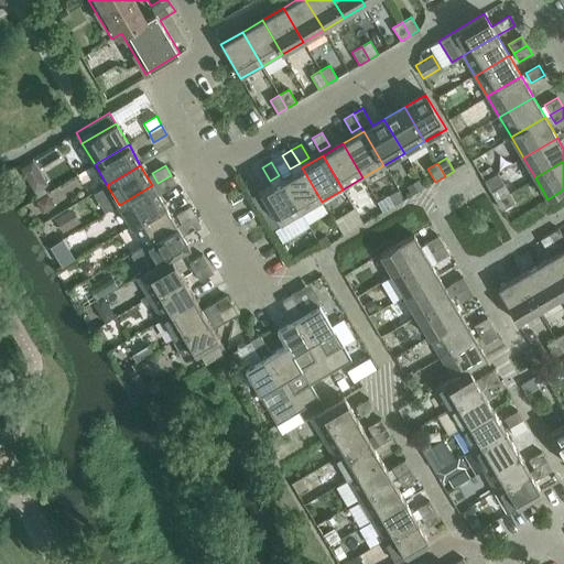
[(302,167),(282,180),(302,214),(322,202),(302,167)]
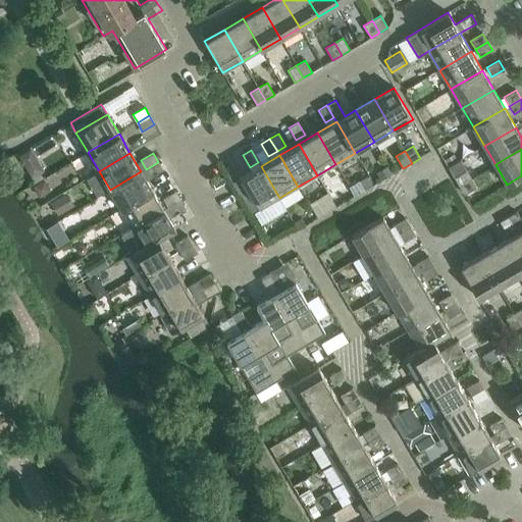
[(37,159),(25,166),(32,176),(43,170),(37,159)]
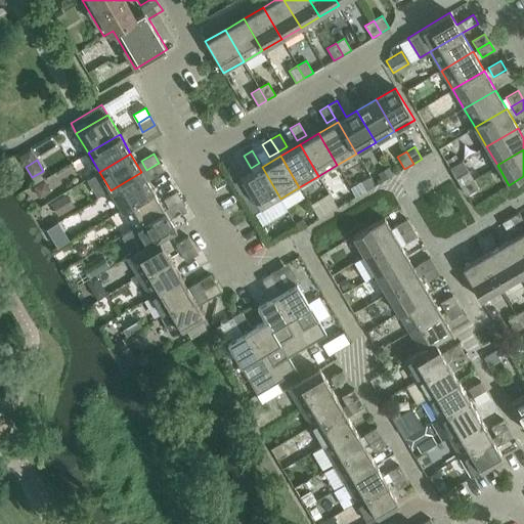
[(159,163),(146,170),(151,178),(164,171),(159,163)]
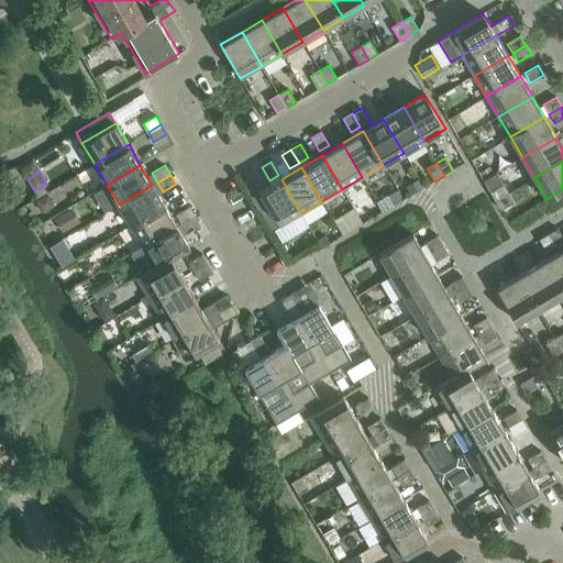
[(301,213),(282,179),(260,191),(279,225),(301,213)]
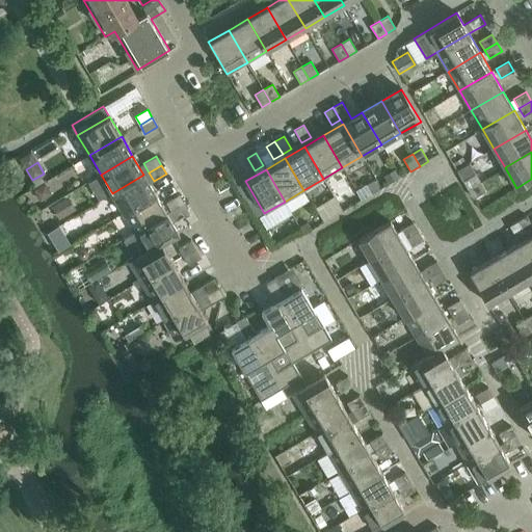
[(396,170),(384,178),(389,185),(400,178),(396,170)]
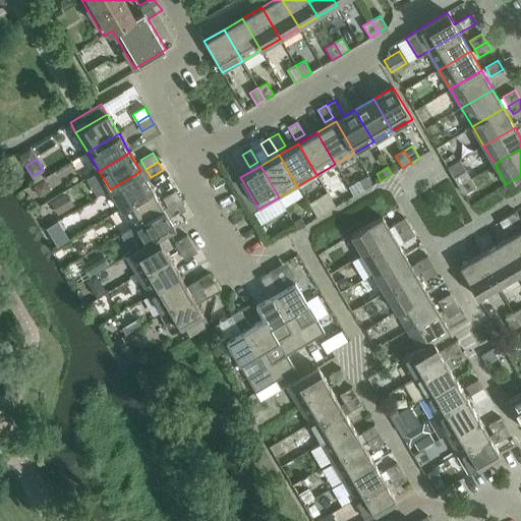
[(453,177),(458,185),(470,178),(465,170),(453,177)]
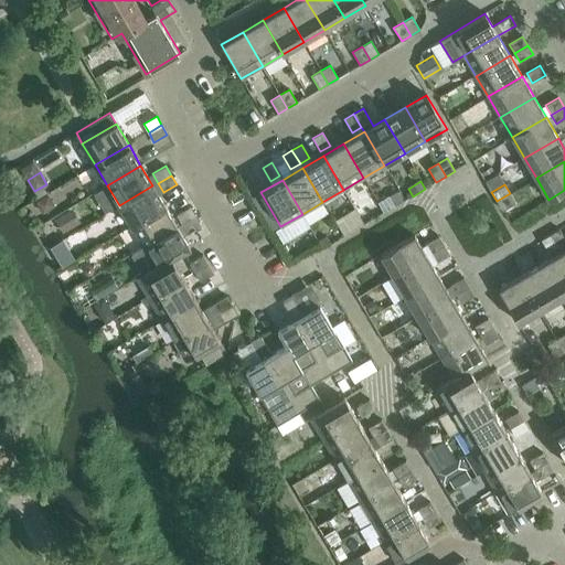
[(152,185),(119,205),(131,226),(164,206),(152,185)]
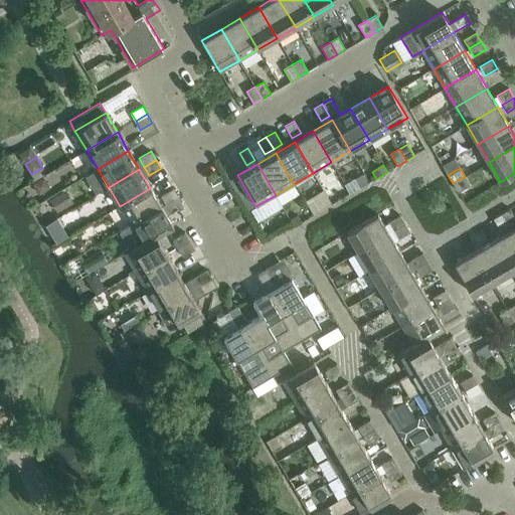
[(362,174),(355,178),(361,188),(368,183),(362,174)]
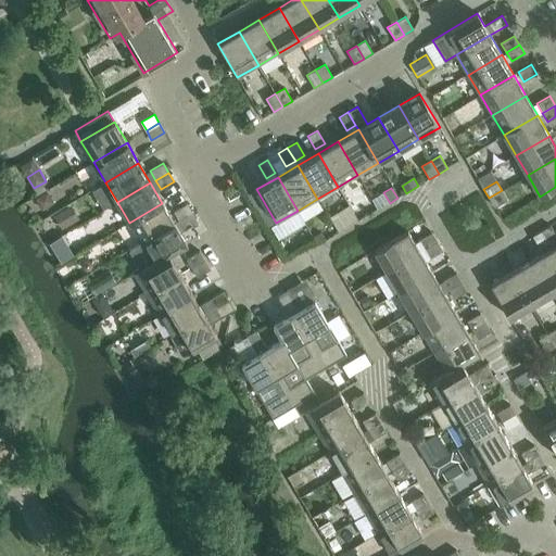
[(268,228),(276,223),(256,189),(249,194),(268,228)]
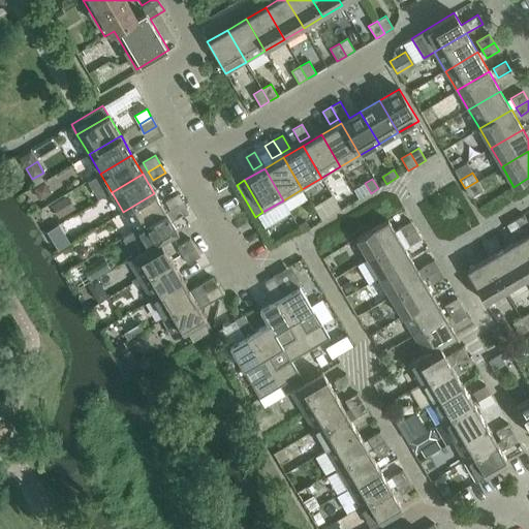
[(477,181),(465,188),(470,197),(483,190),(477,181)]
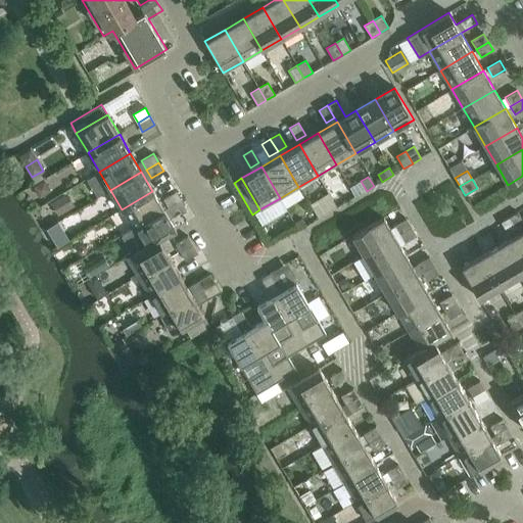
[(36,184),(33,186),(40,197),(43,195),(47,192),(47,186),(44,180),(36,184)]
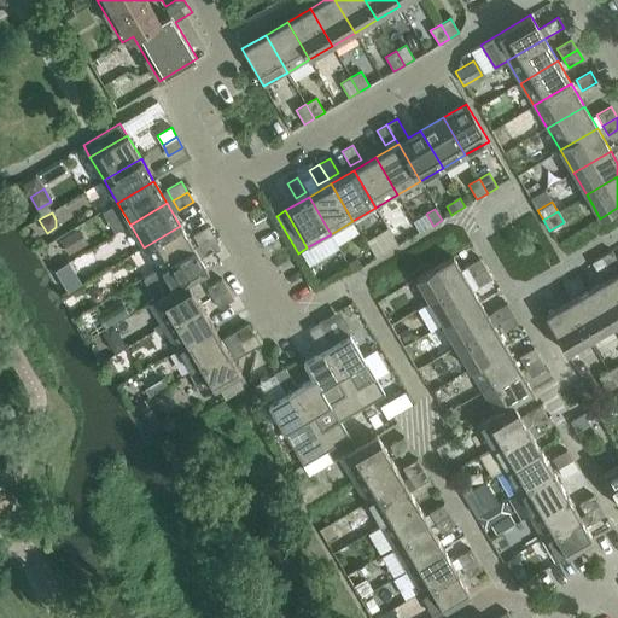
[(180,226),(144,248),(157,270),(193,248),(180,226)]
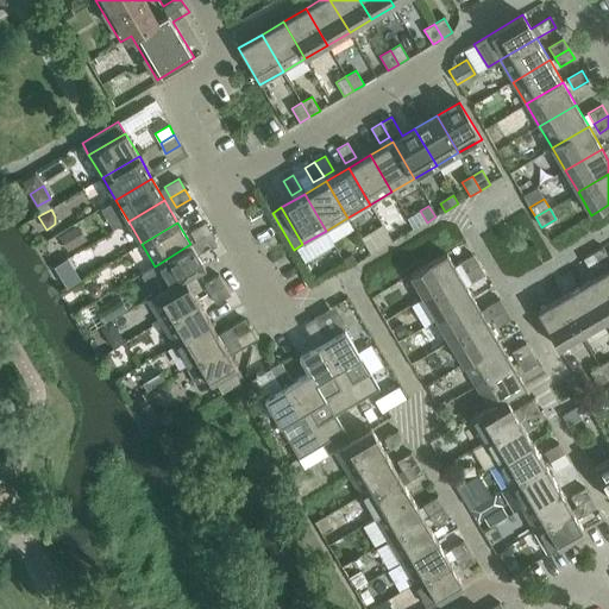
[(190,232),(196,242),(211,233),(205,224),(190,232)]
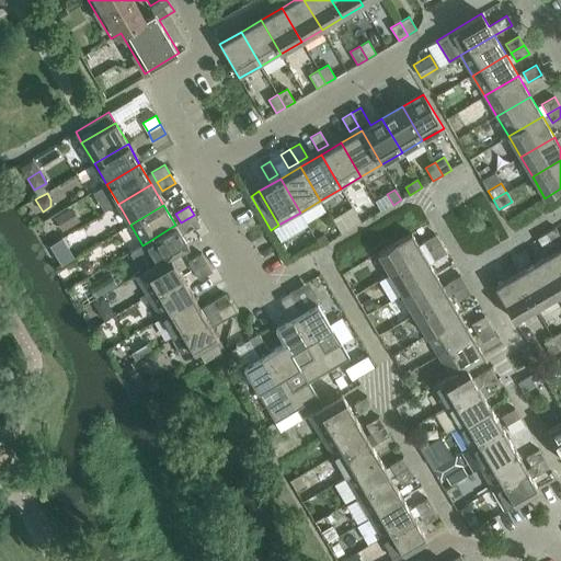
[(67,212),(55,218),(61,230),(73,224),(67,212)]
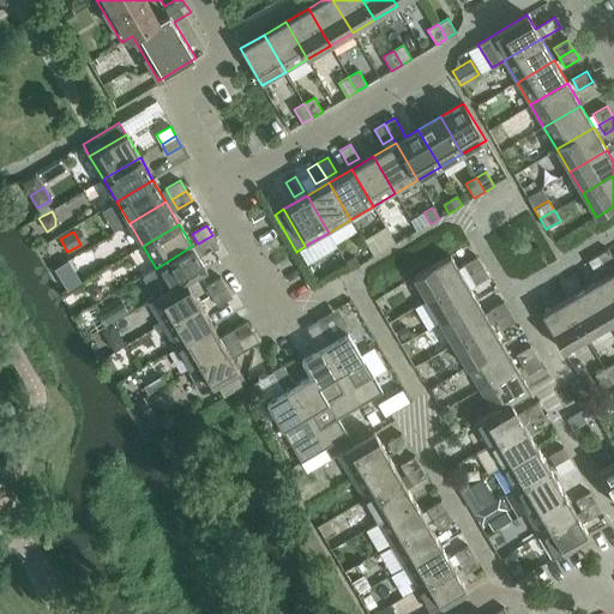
[(192,246),(156,269),(169,290),(186,281),(206,270),(198,257),(218,245),(212,235),(198,244),(192,246)]
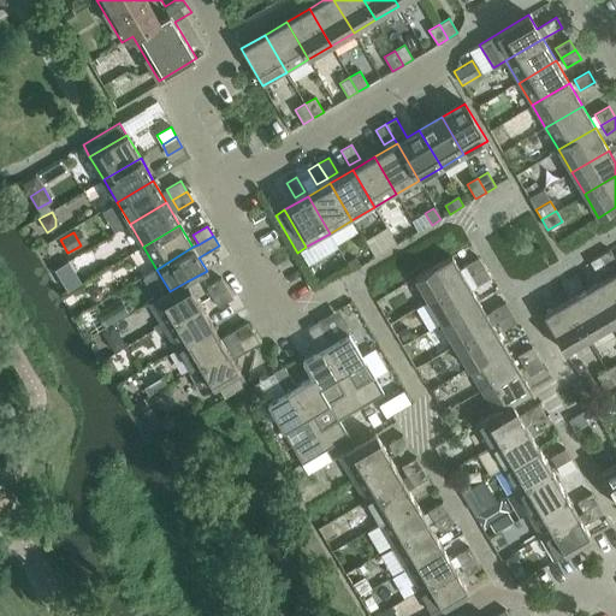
[(615,260),(610,249),(599,255),(608,270),(615,265),(615,260)]
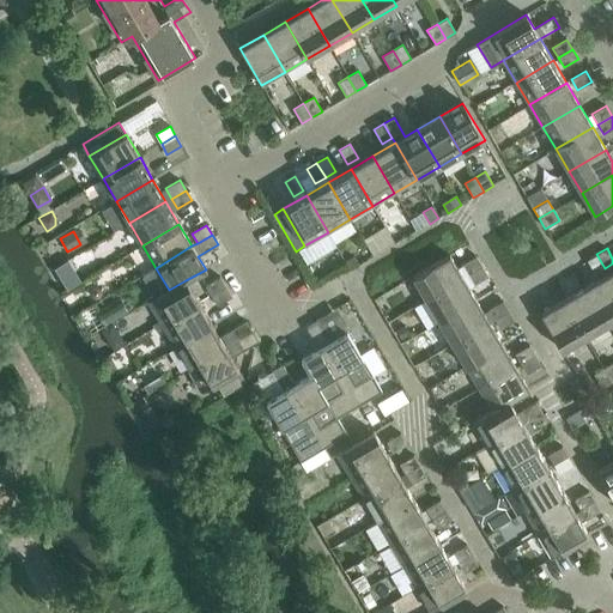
[(605,268),(596,254),(587,260),(595,274),(605,268)]
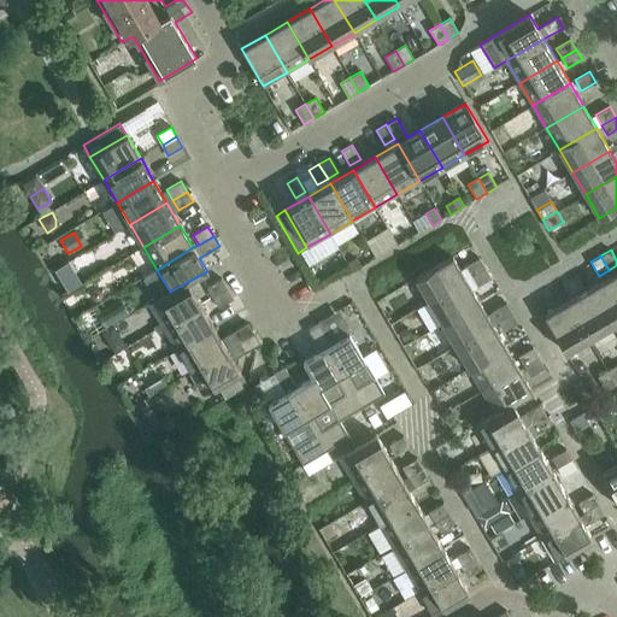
[(415,278),(429,301),(466,280),(452,257),(415,278)]
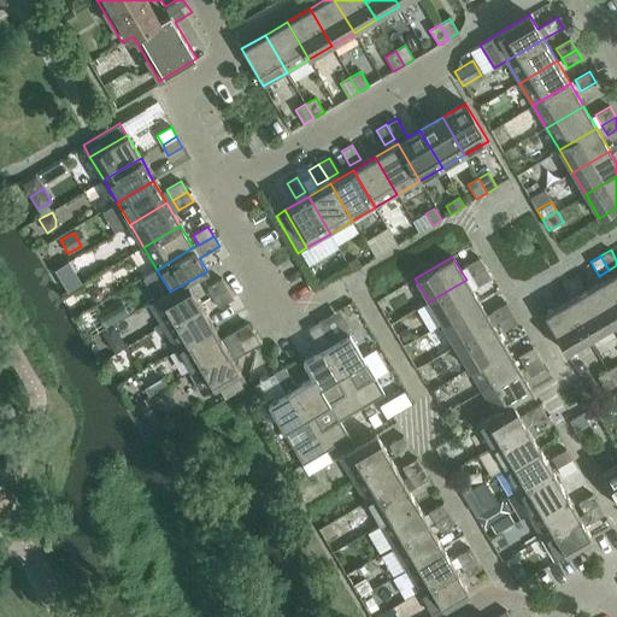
[(465,266),(471,276),(486,268),(480,258),(465,266)]
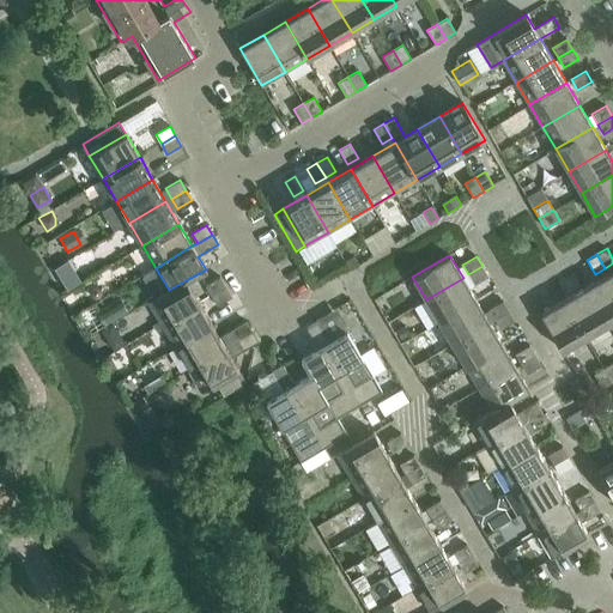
[(483,266),(468,274),(474,285),(489,277),(483,266)]
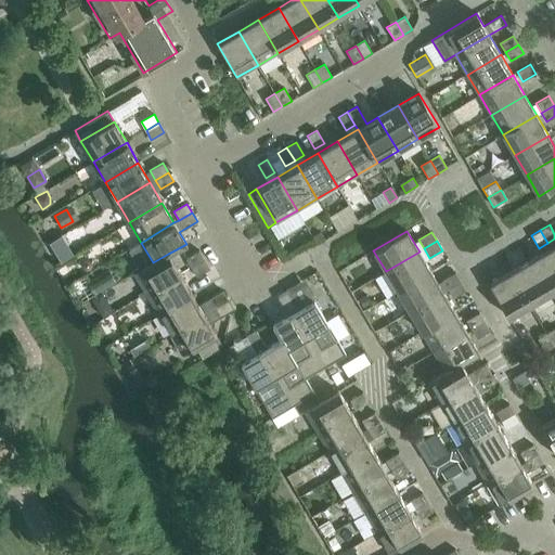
[(554,255),(551,248),(530,259),(550,293),(554,289),(554,255)]
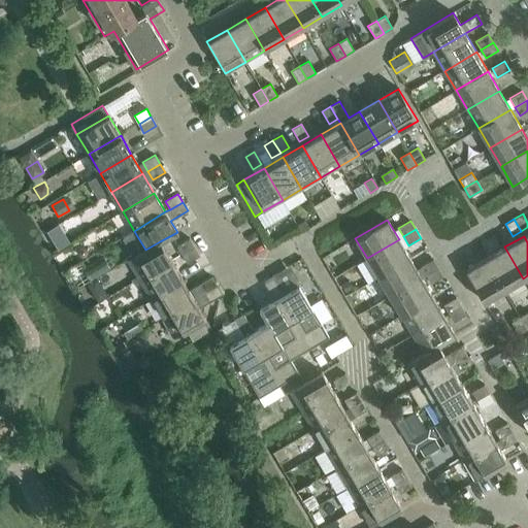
[(176,245),(182,254),(194,246),(189,238),(176,245)]
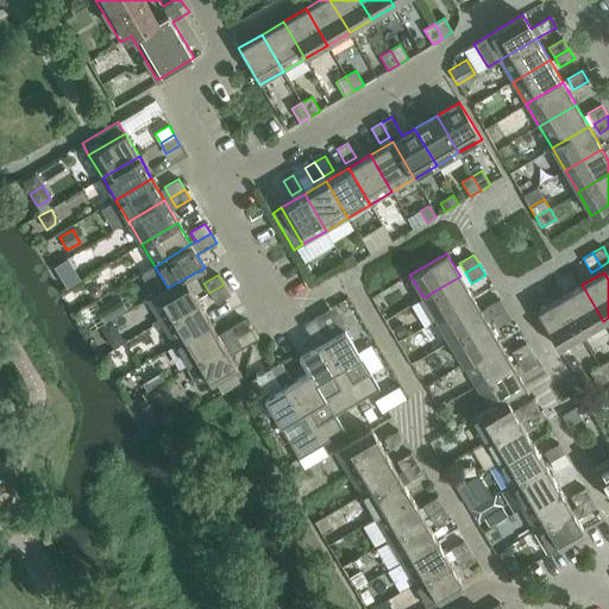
[(460,276),(424,297),(437,320),(473,297),(460,276)]
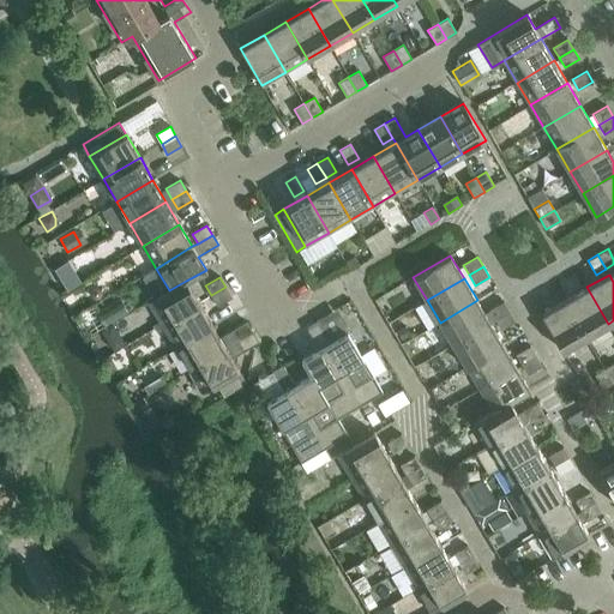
[(149,302),(162,325),(199,302),(186,281),(169,290),(149,302)]
